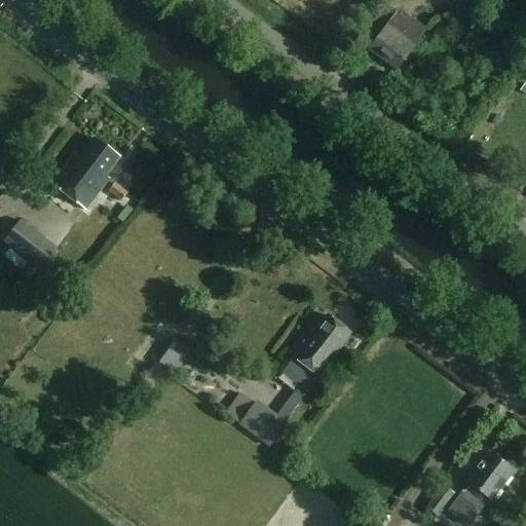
[(460,0),(450,14),(467,27),(471,30),(478,21),(491,4),(485,0),(460,0)]
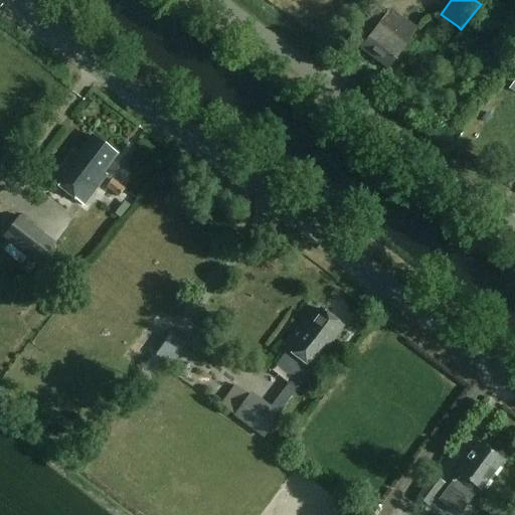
[(393,10),(387,18),(385,17),(361,49),(387,69),(406,43),(405,43),(417,28),(393,10)]
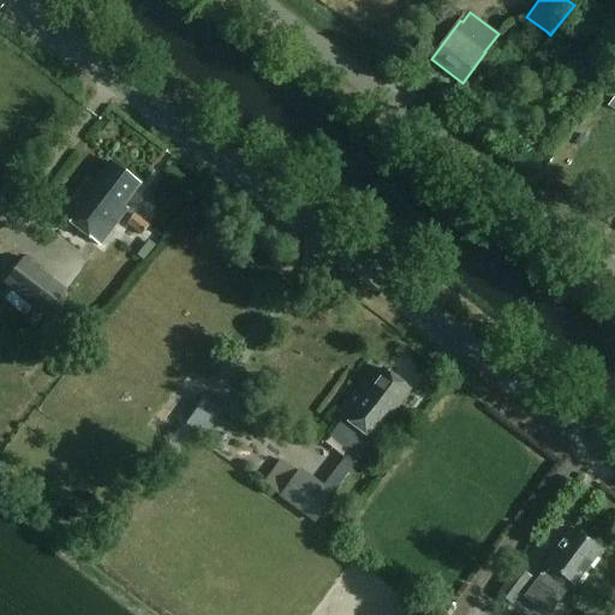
[(94,184),(90,180),(63,216),(100,245),(127,209),(123,206),(139,184),(111,162),(94,184)]
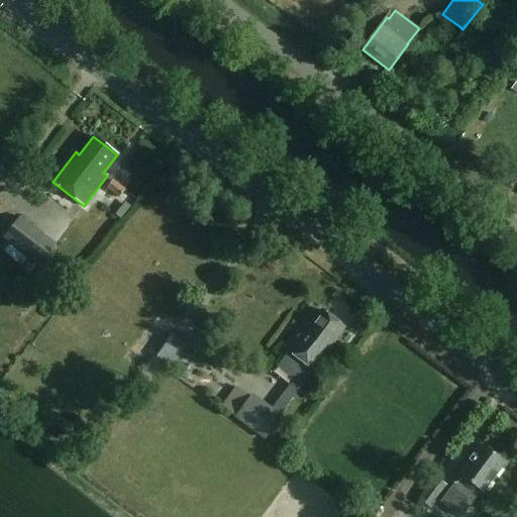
[(0,203),(13,184),(0,175),(0,203)]
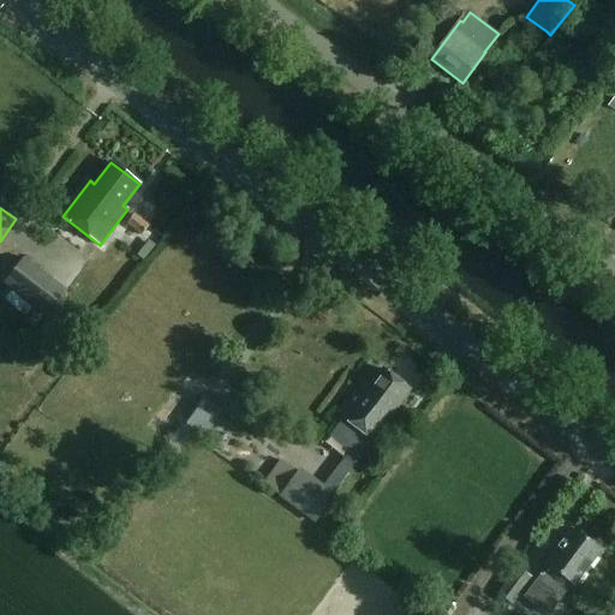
[(150,226),(135,214),(126,225),(142,236),(150,226)]
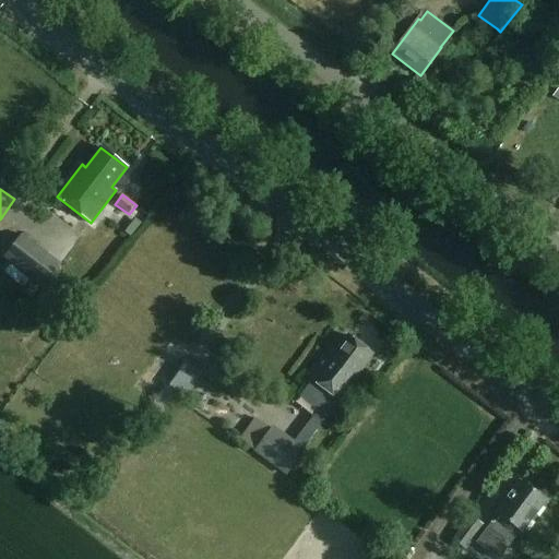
[(61,262),(22,230),(2,254),(32,276),(22,287),(31,295),(40,283),(43,285),(61,262)]
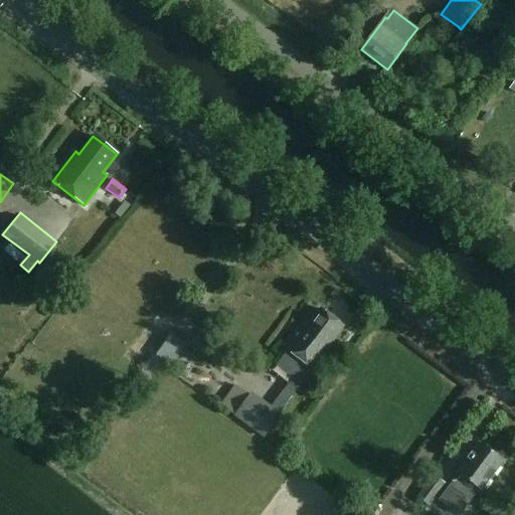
[(284,347),(315,370),(336,344),(331,341),(342,326),(320,309),(310,322),(307,319),(292,338),(291,337),(284,347)]
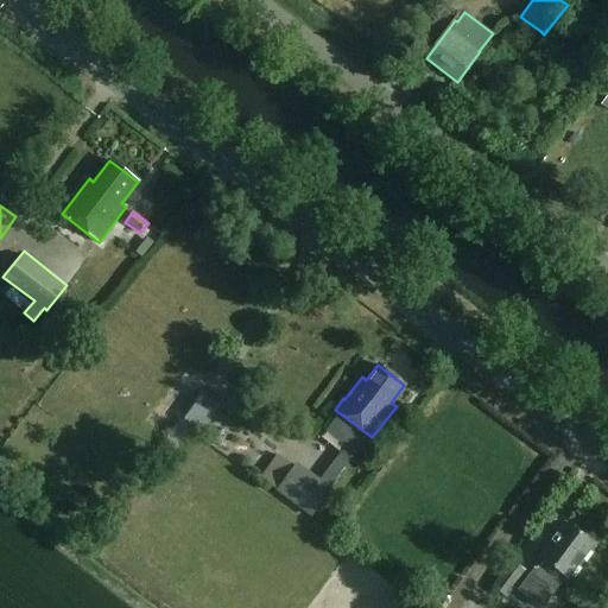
[(200,391),(179,418),(200,432),(220,405),(200,391)]
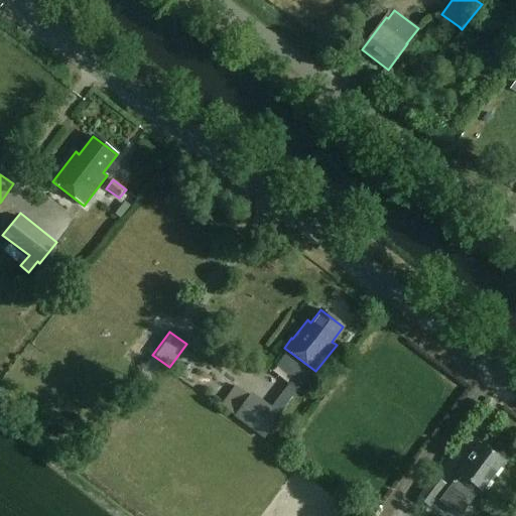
[(221,405),(234,415),(264,438),(281,415),(252,393),(250,396),(236,385),(221,405)]
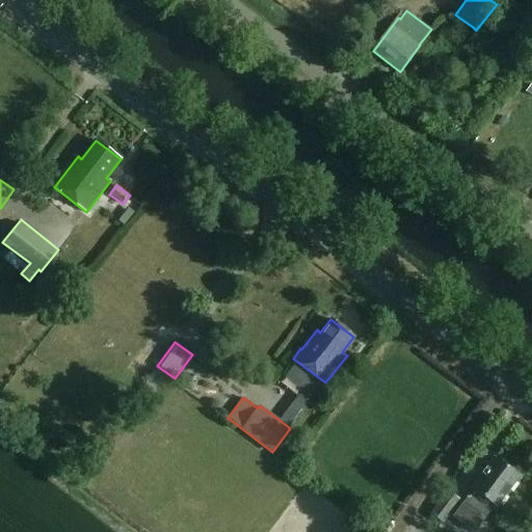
[(472,487),(474,489),(464,502),(485,517),(495,505),(496,506),(519,476),(495,457),(472,487)]
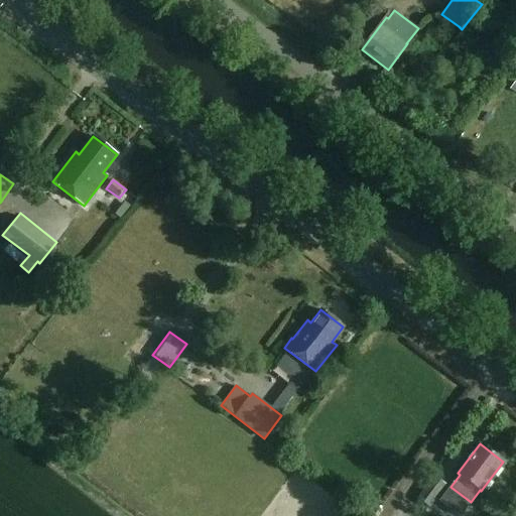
[(418,498),(429,507),(446,484),(435,476),(418,498)]
